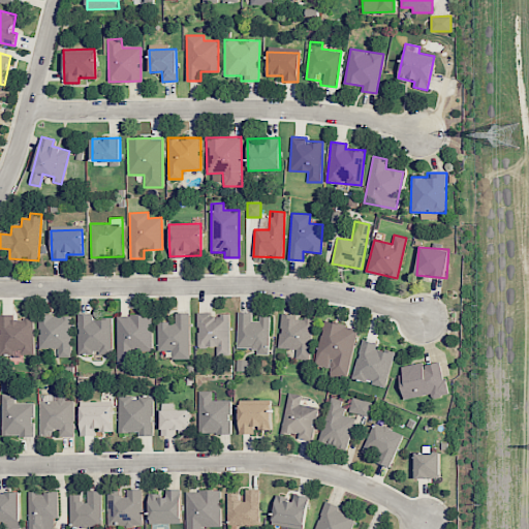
[(270,316),(254,316),(254,312),(238,312),(237,349),(269,350),(270,316)]
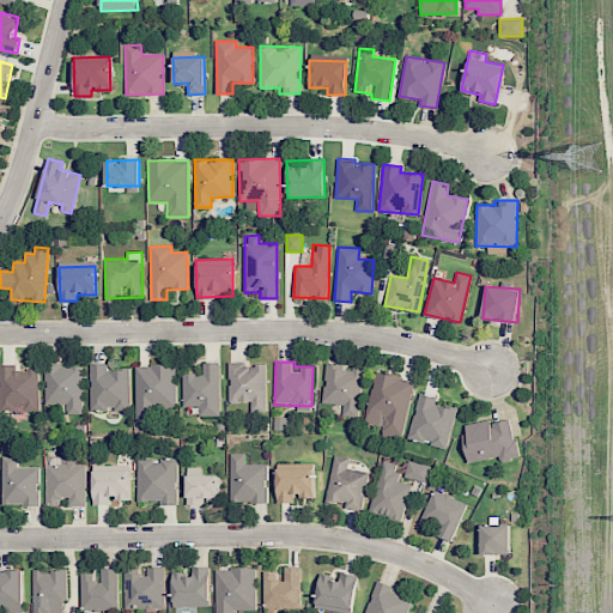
[(182,374),(183,406),(199,406),(199,417),(220,416),(219,363),(204,363),(204,372),(182,374)]
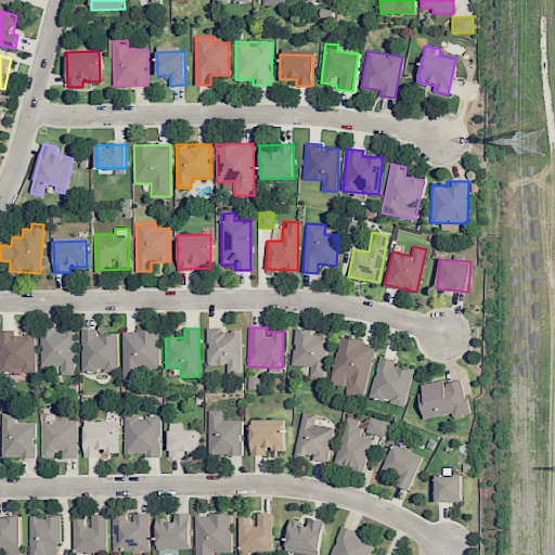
[(241,372),(240,328),(206,330),(207,364),(227,364),(228,373),(241,372)]
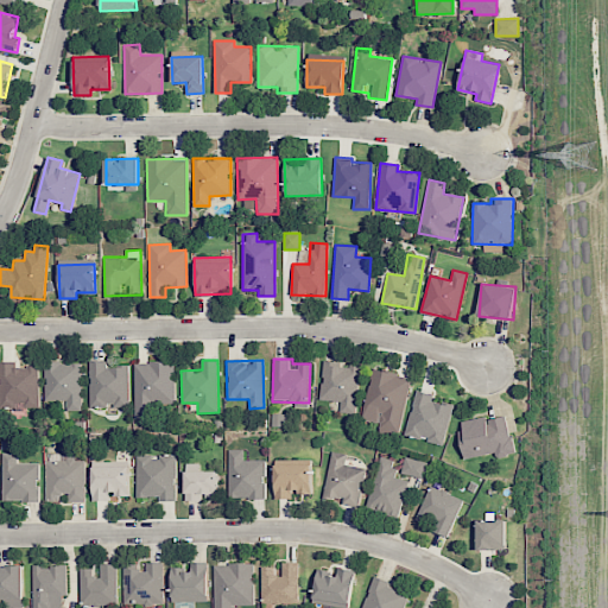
[(321,399),(341,401),(340,412),(355,413),(359,367),(333,365),(333,361),(323,360),(321,399)]
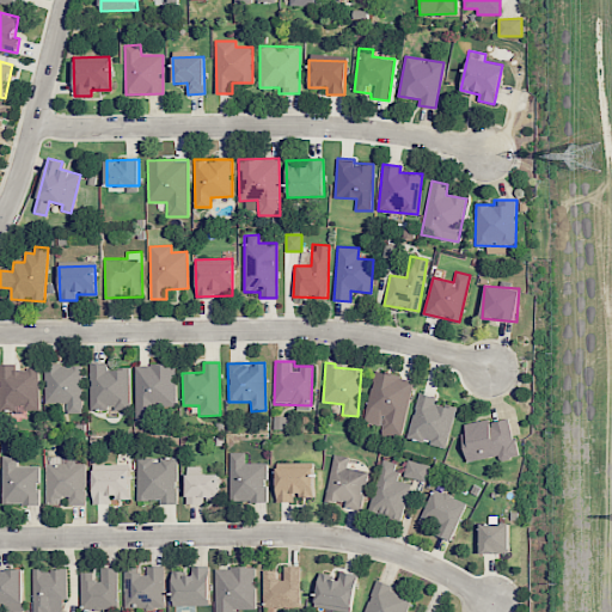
[(38,368),(14,368),(14,365),(0,363),(0,410),(38,411),(38,368)]
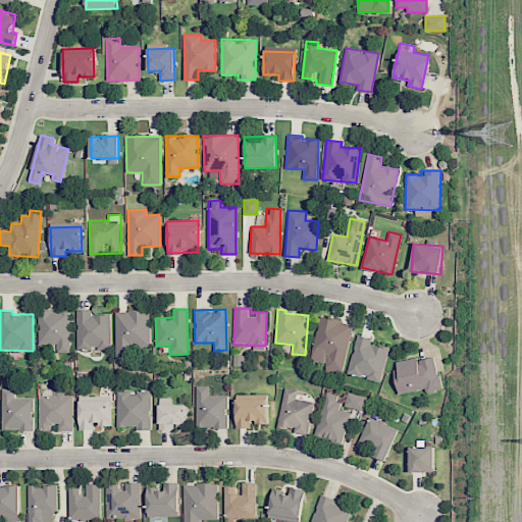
[(110,350),(110,314),(92,315),(92,310),(76,310),(76,349),(97,349),(97,350),(110,350)]
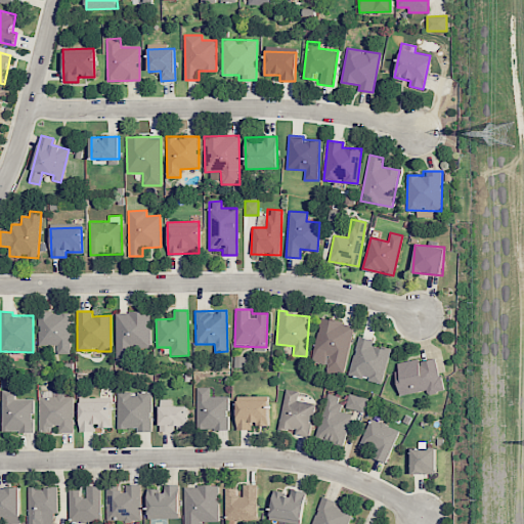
[(116,312),(117,360),(136,359),(136,348),(150,348),(149,311),(116,312)]
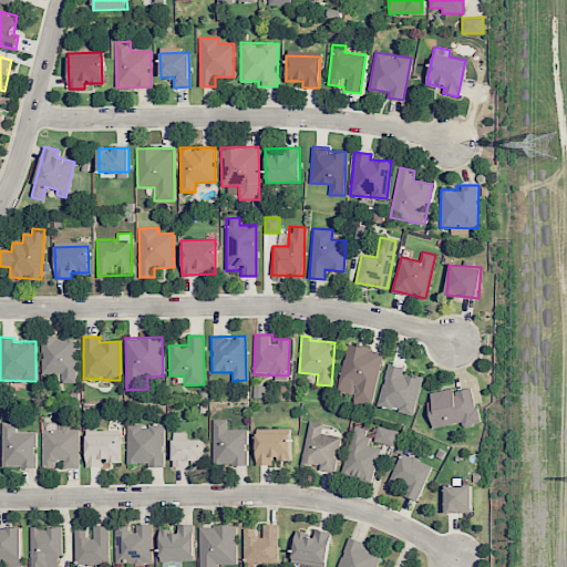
[(61,373),(61,383),(75,383),(75,338),(41,338),(42,373),(61,373)]
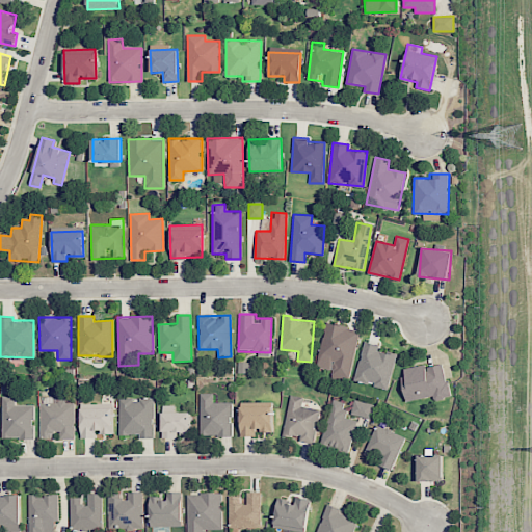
[(357,328),(324,323),(317,368),(333,370),(330,380),(349,383),(357,328)]
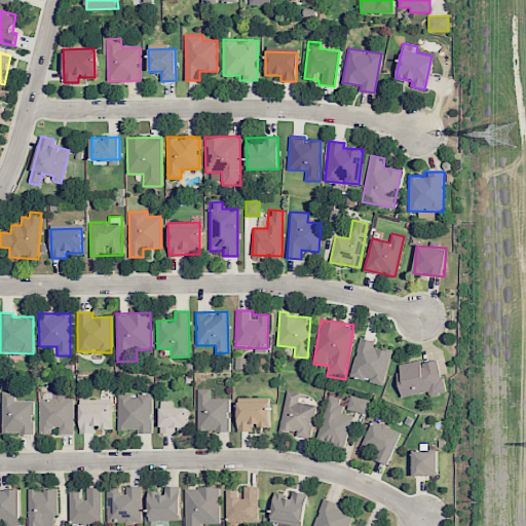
[(391,350),(373,346),(374,341),(360,337),(349,376),(383,384),(391,350)]
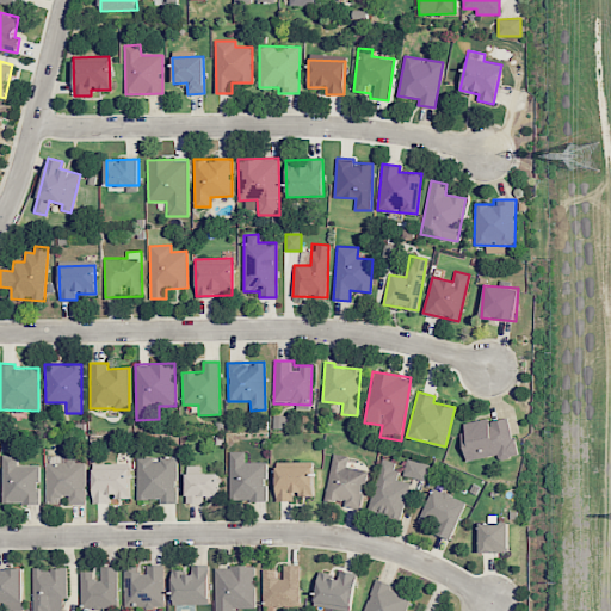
[(498,455),(499,460),(517,456),(510,415),(461,425),(467,461),(498,455)]
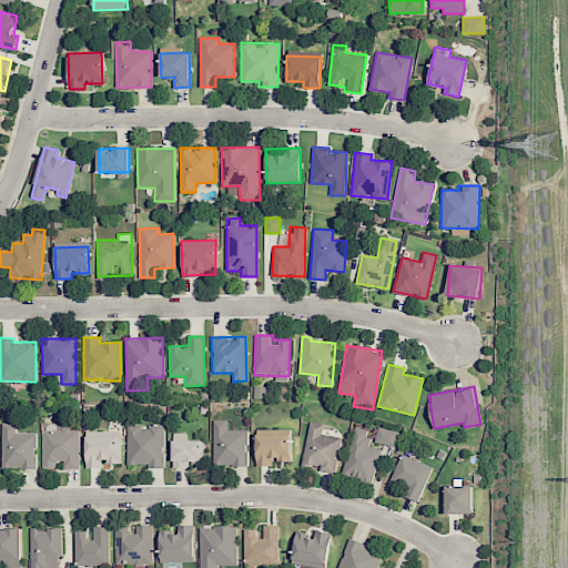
[(213,465),(249,465),(247,429),(227,429),(227,419),(213,419),(213,465)]
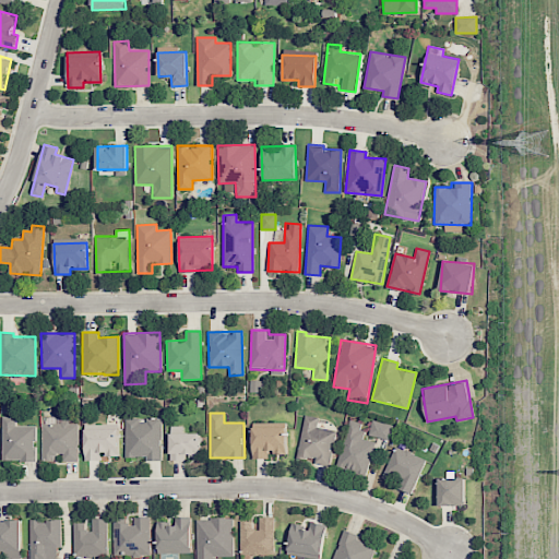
[(298,458),(314,460),(314,463),(331,465),(335,430),(317,428),(319,417),(304,415),(298,458)]
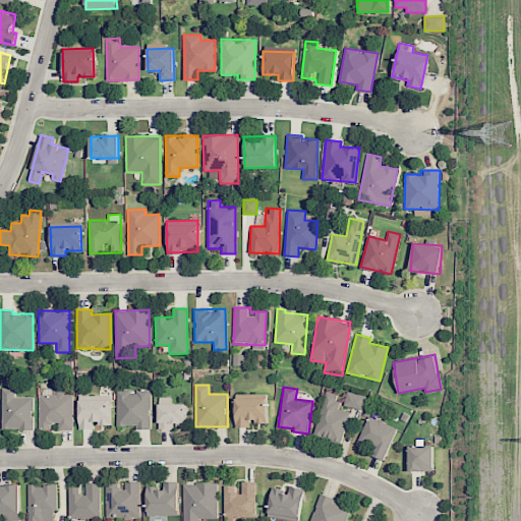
[(33,428),(33,396),(14,397),(13,388),(0,388),(1,429),(33,428)]
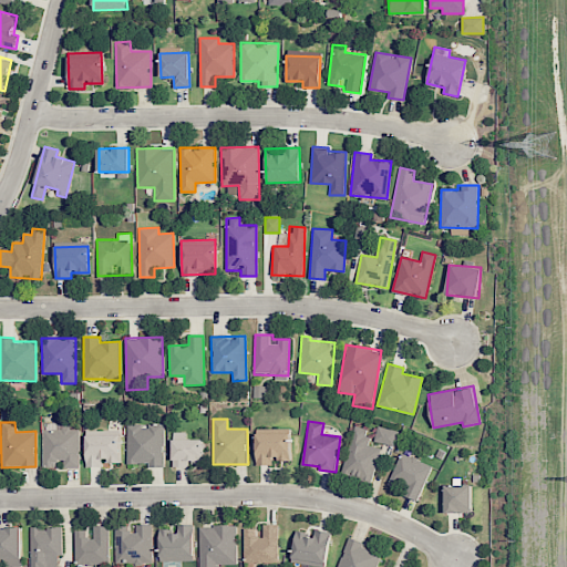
[(79,467),(79,429),(70,429),(70,423),(42,423),(42,467),(55,467),(55,460),(63,460),(63,467),(79,467)]
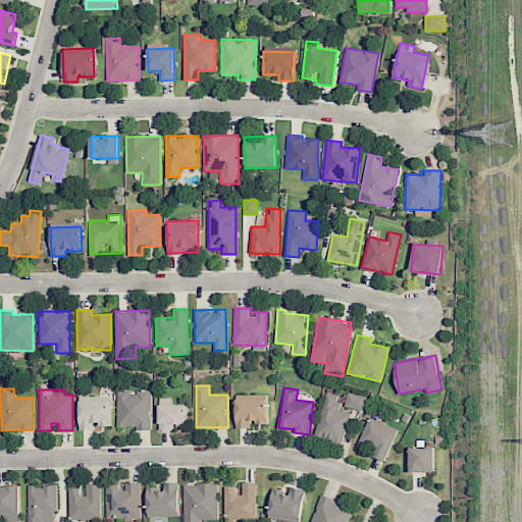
[(150,390),(129,392),(129,390),(116,390),(117,427),(137,426),(137,430),(151,429),(150,390)]
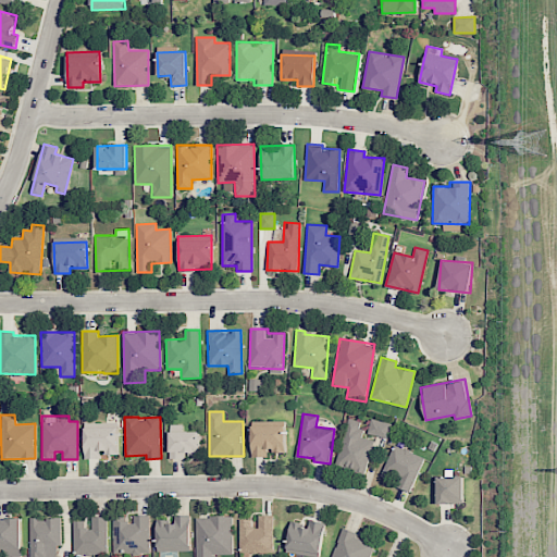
[(373,440),(359,436),(362,421),(347,418),(335,466),(366,473),(373,440)]
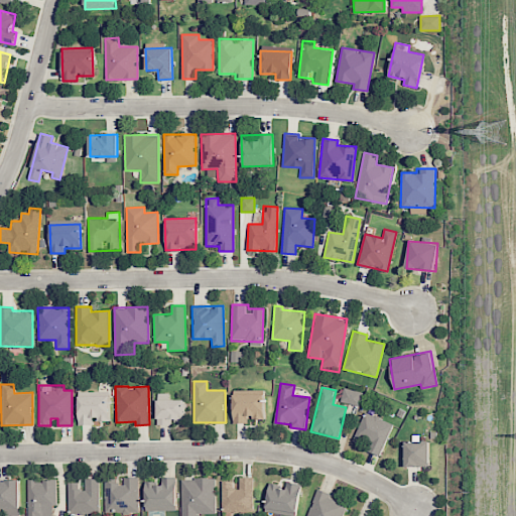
[(363,392),(344,387),(340,401),(359,406),(363,392)]
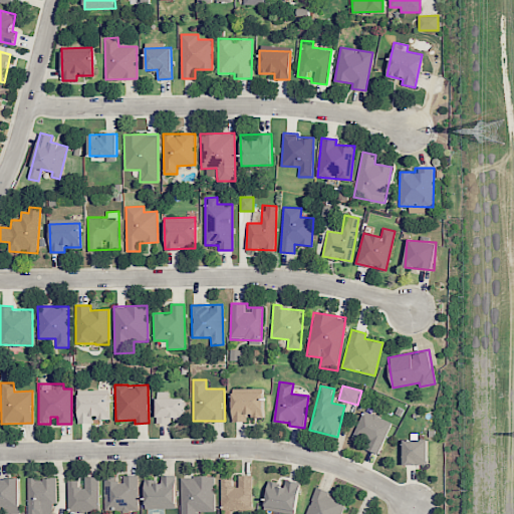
[(263,389),(232,389),(233,422),(247,422),(247,417),(263,417),(263,389)]
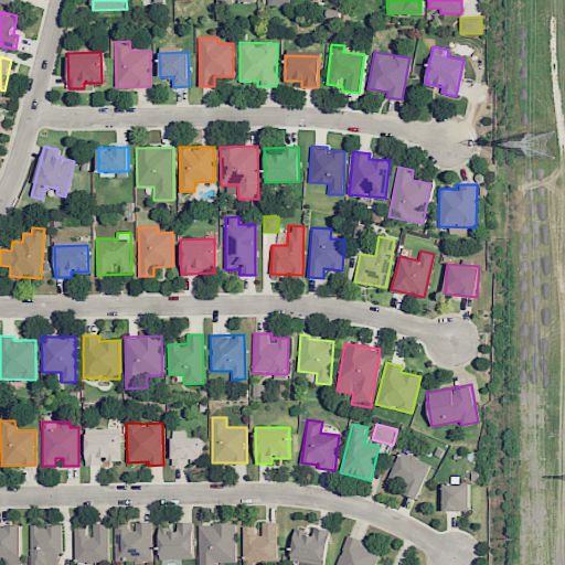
[(119,460),(118,428),(85,429),(86,466),(102,465),(102,460),(119,460)]
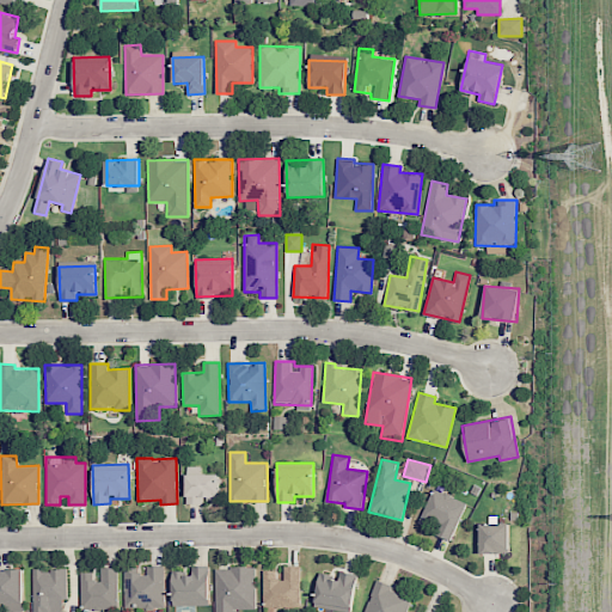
[(219,473),(185,473),(187,505),(202,503),(202,497),(219,497),(219,473)]
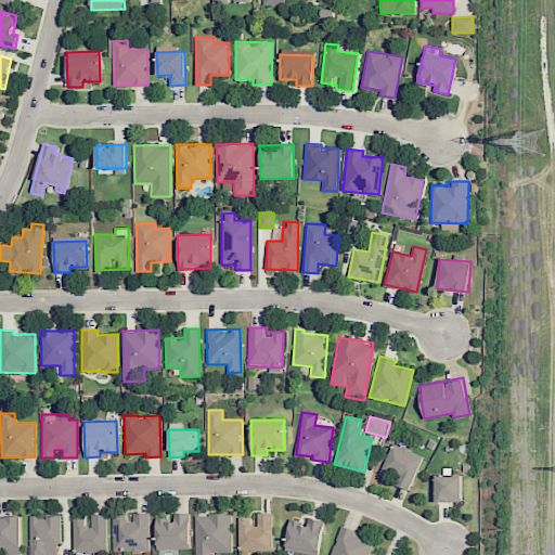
[(409,490),(423,455),(391,443),(381,473),(398,479),(395,485),(409,490)]
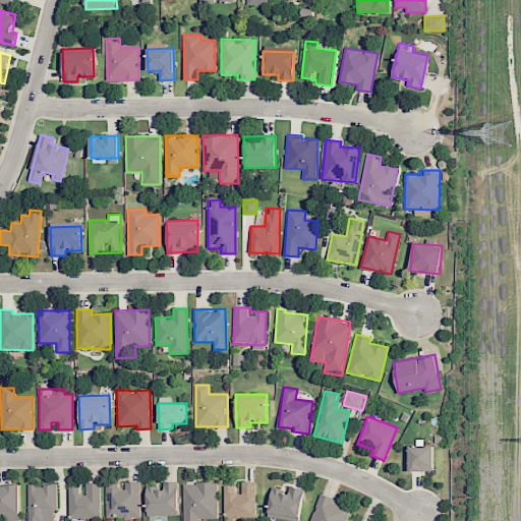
[(432,445),(408,446),(409,471),(433,470),(432,445)]
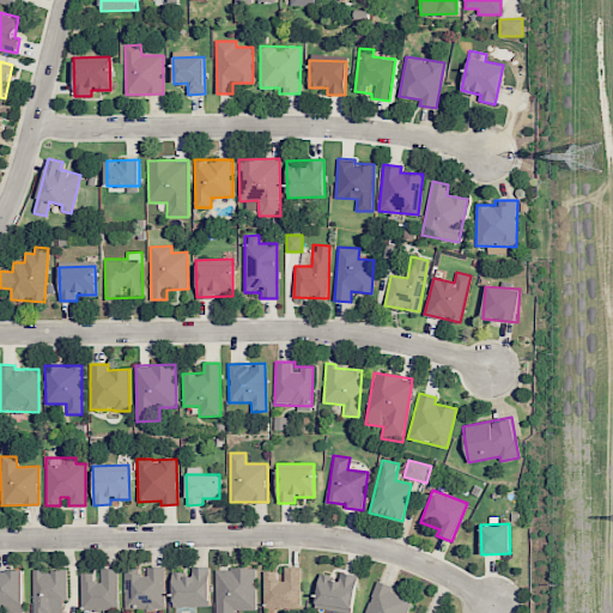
[(125,569),(123,610),(164,610),(164,566),(144,566),(144,569),(125,569)]
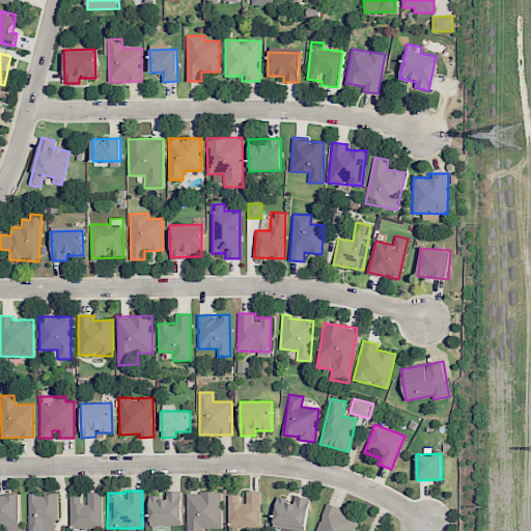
[(149,497),(150,526),(182,525),(180,491),(167,492),(167,497),(149,497)]
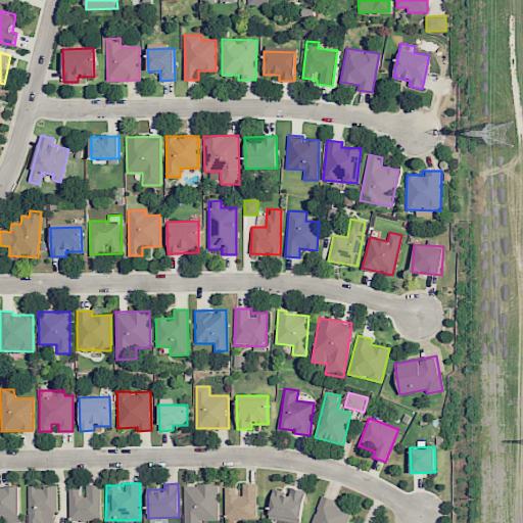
[(183,485),(184,522),(201,522),(202,521),(219,520),(218,484),(183,485)]
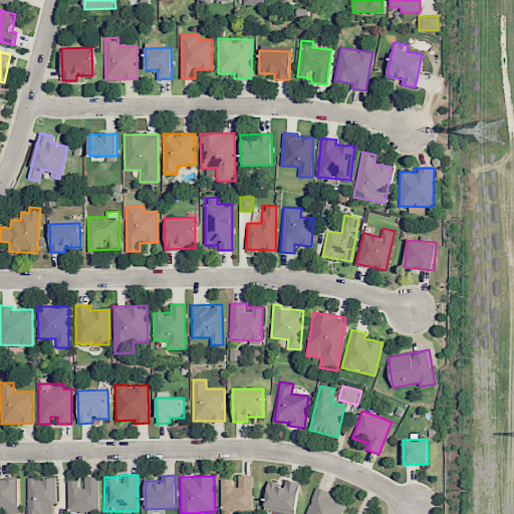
[(252,510),(252,476),(239,476),(239,486),(231,486),(231,479),(221,480),(221,510),(252,510)]
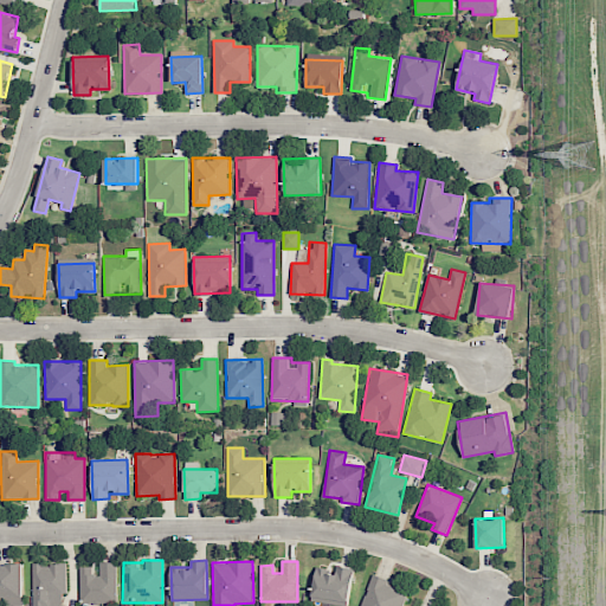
[(79,567),(81,603),(116,603),(115,562),(96,562),(96,567),(79,567)]
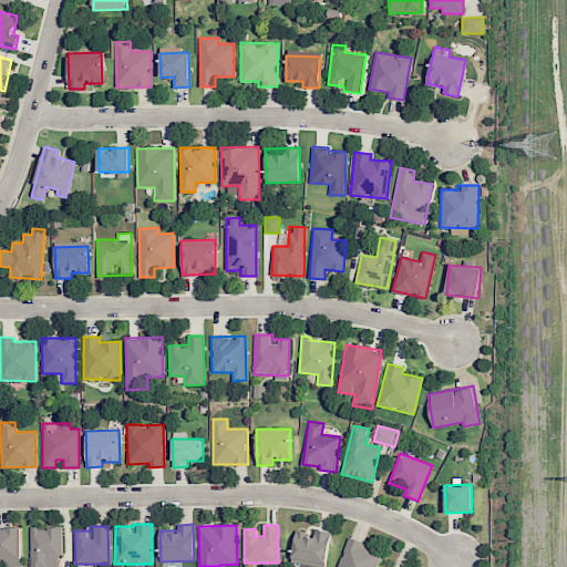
[(0,527),(0,559),(6,560),(7,566),(22,566),(21,527),(0,527)]
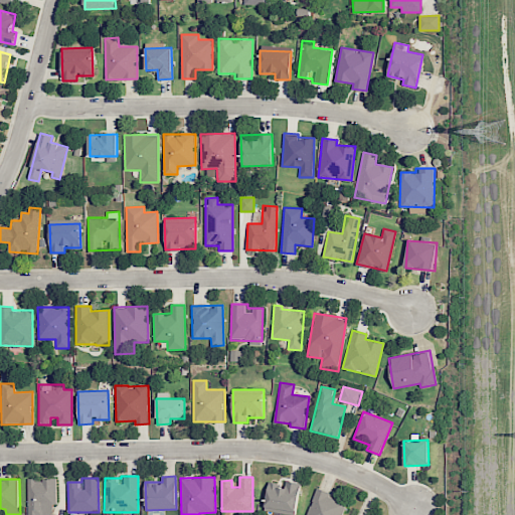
[(27,514),(54,514),(54,479),(27,479),(27,514)]
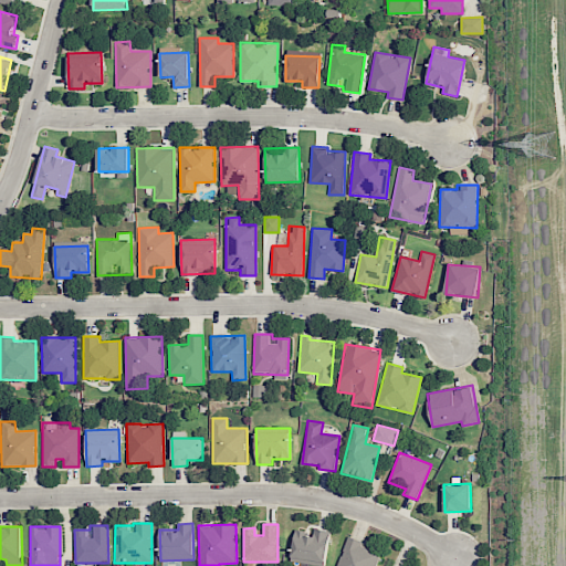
[(324,565),(331,531),(314,528),(314,533),(295,531),(291,562),(324,565)]
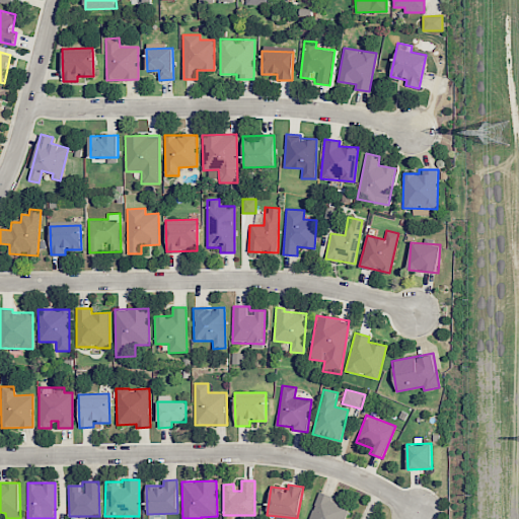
[(308,518),(344,518),(349,504),(317,494),(308,518)]
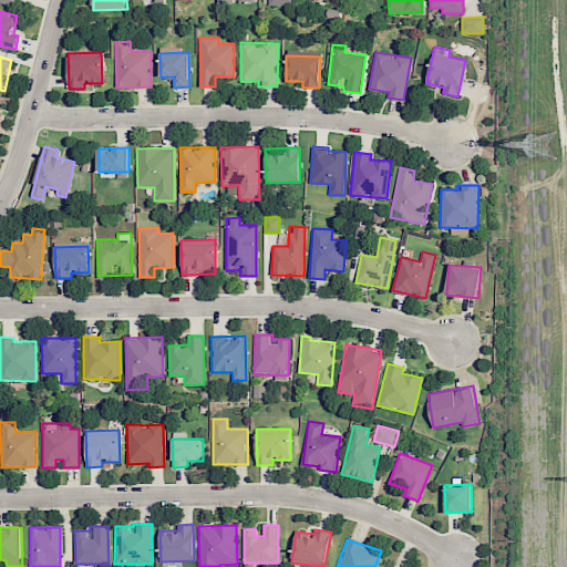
All buildings are outlined.
